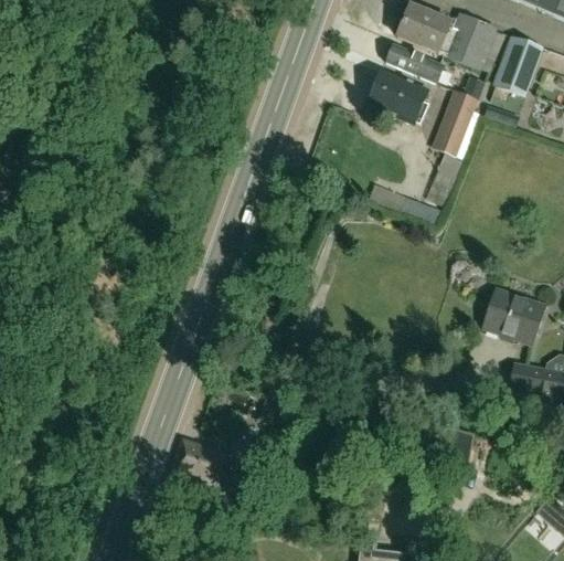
[(515,0),(563,20),(563,0),(515,0)]
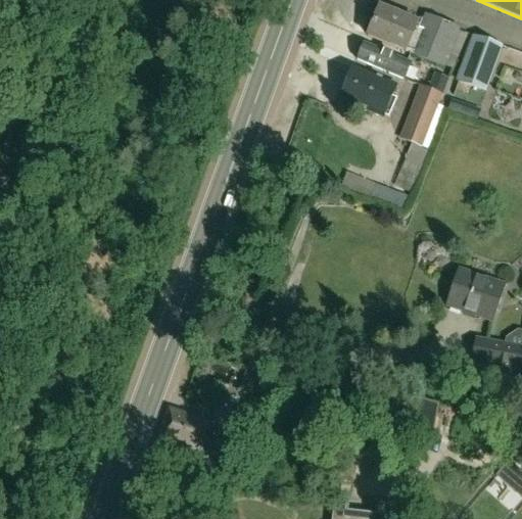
[(418,20),(382,5),(376,19),(374,18),(368,33),(411,51),(454,67),(468,34),(460,30),(462,25),(425,10),(423,16),(420,15),(418,20)]
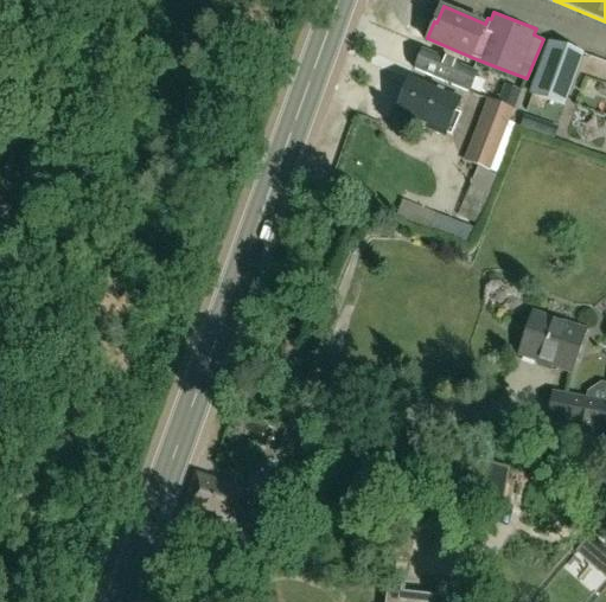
[(548,40),(528,95),(560,107),(580,51),(548,40)]
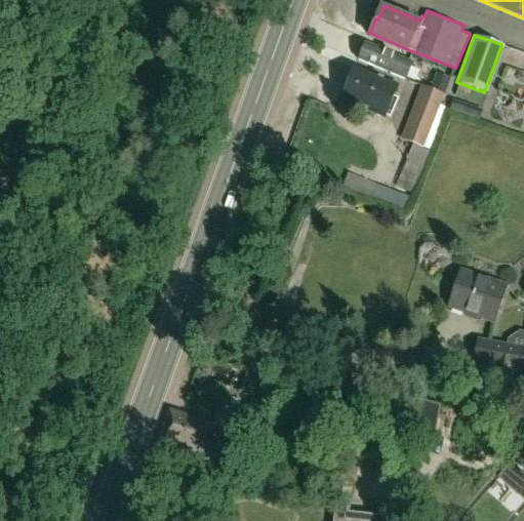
[(359,57),(405,77),(412,61),(366,41),(359,57)]
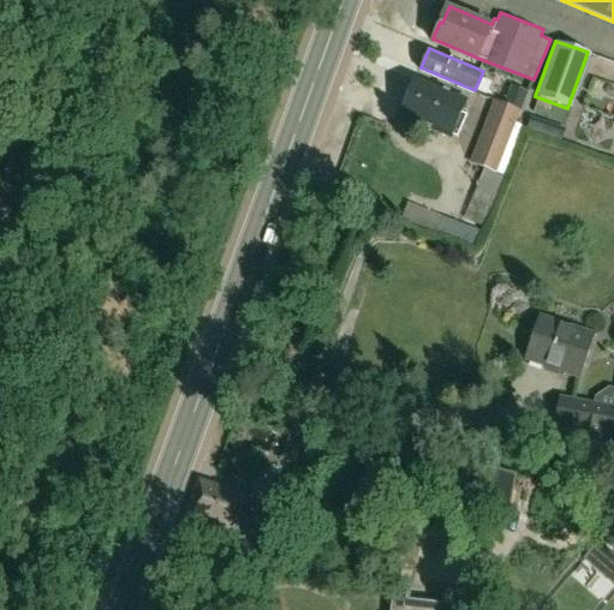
[(462,111),(466,97),(417,77),(407,99),(403,100),(400,107),(403,111),(401,115),(451,136),(452,132),(458,136),(468,114),(462,111)]
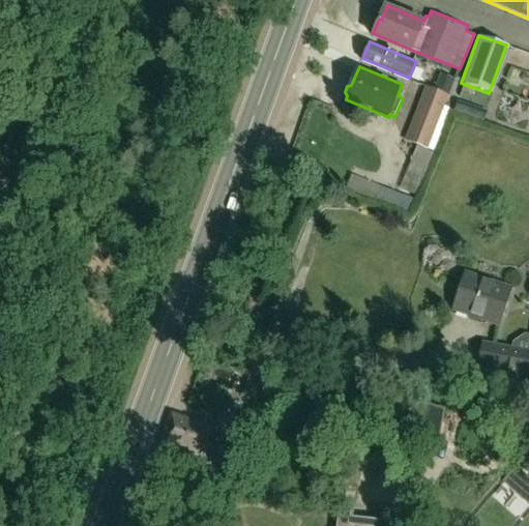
[(409,125),(433,134),(444,105),(448,93),(424,84),(409,125)]
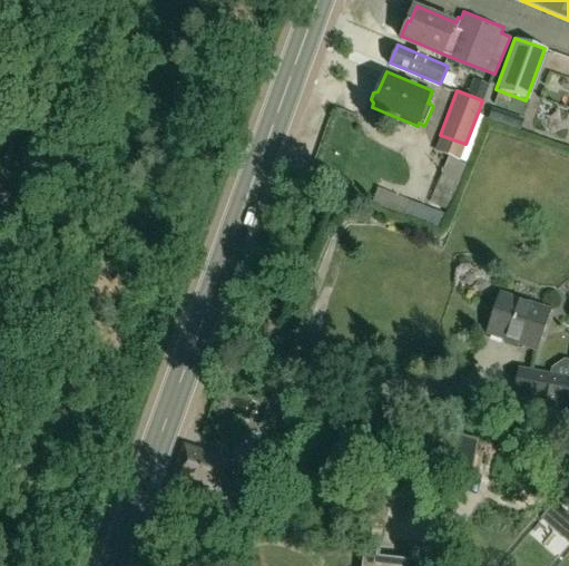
[(464,160),(448,154),(429,202),(447,208),(464,160)]
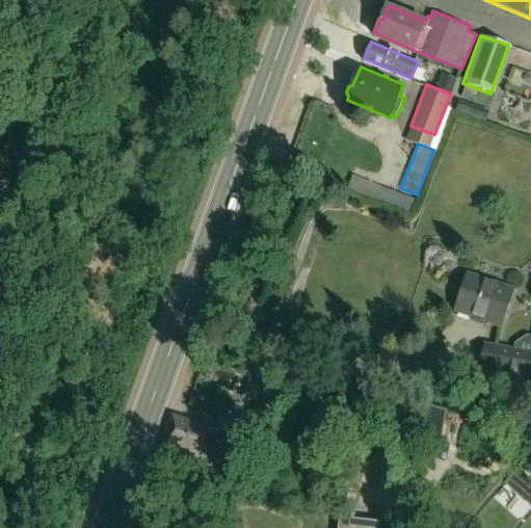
[(378,186),(352,176),(347,187),(374,199),(378,186)]
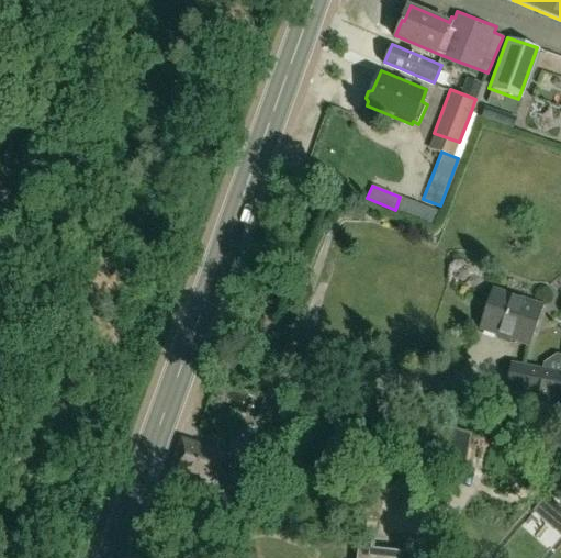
[(481,326),(528,343),(541,304),(494,288),(481,326)]
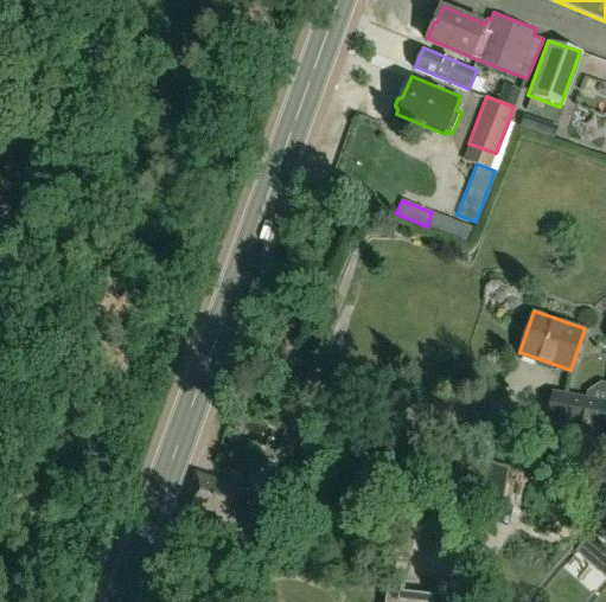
[(605,398),(552,389),(546,416),(575,421),(572,436),(601,441),(605,415),(605,398)]
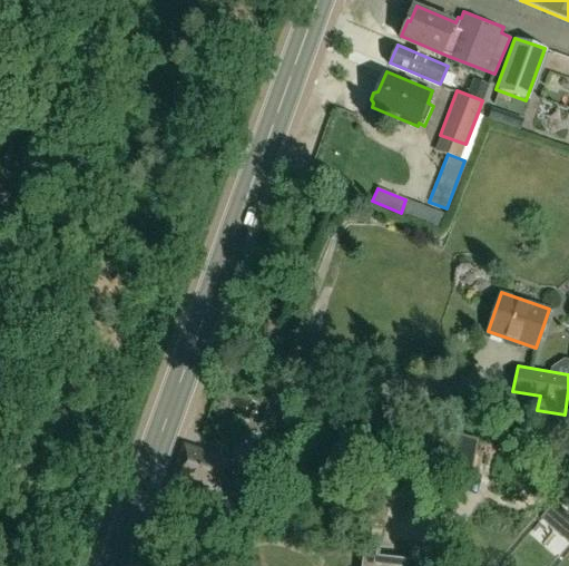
[(440,429),(431,476),(471,482),(479,437),(440,429)]
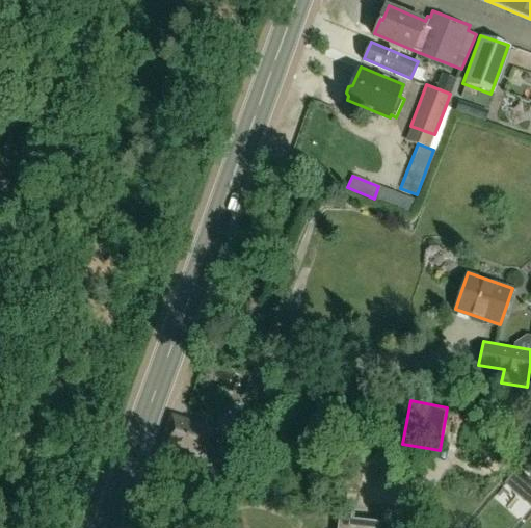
[(201,455),(208,434),(229,442),(242,447),(249,425),(218,415),(212,429),(210,428),(210,427),(177,416),(166,444),(201,455)]
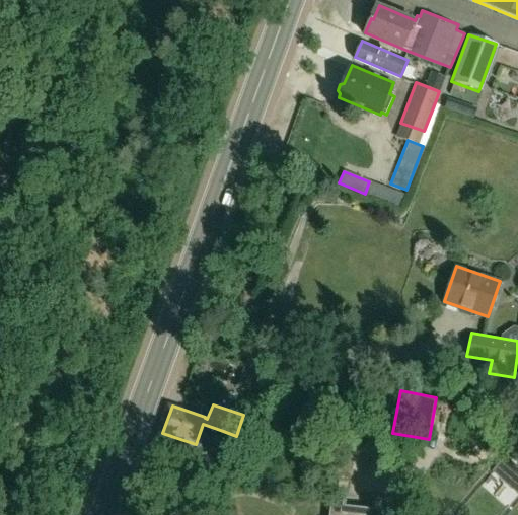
[(492,468),(517,492),(517,465),(504,454),(492,468)]
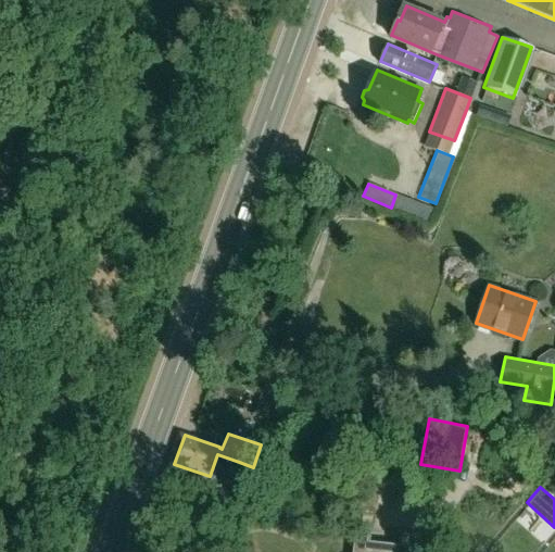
[(528,504),(487,551),(532,551),(554,527),(528,504)]
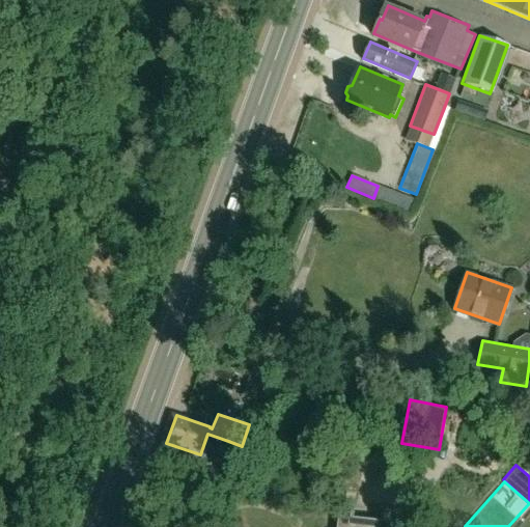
[(387,526),(388,521),(353,517),(354,505),(340,504),(338,516),(336,526),(387,526)]
